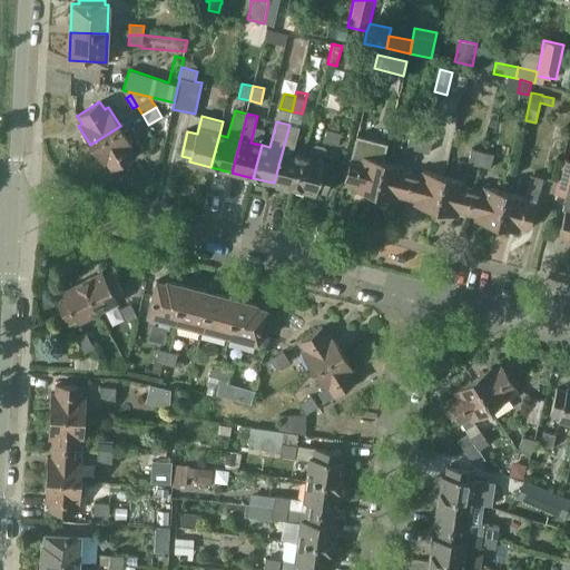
[(293,153),(300,127),(290,125),(274,183),(295,188),(304,156),(293,153)]
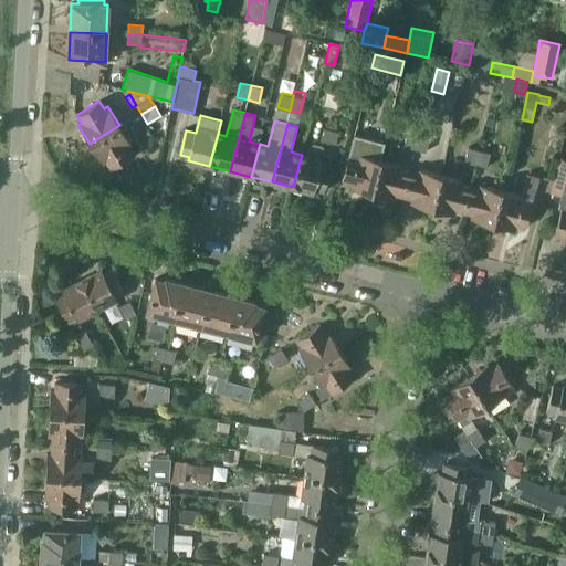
[(423,124),(421,134),(430,136),(432,126),(423,124)]
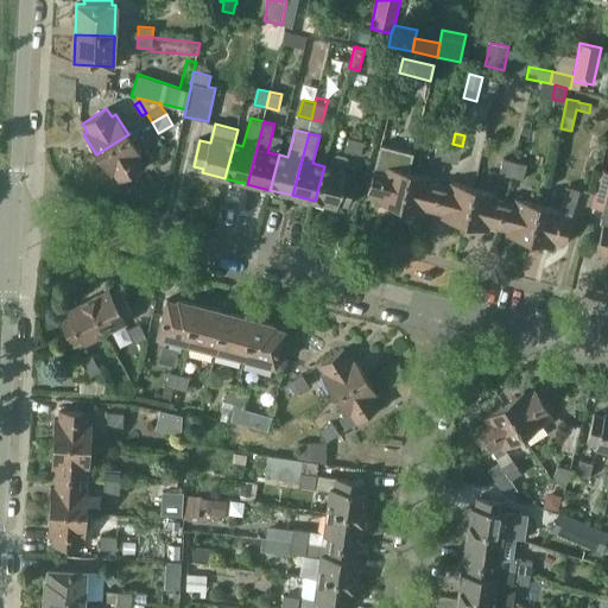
[(141,156),(128,134),(96,154),(109,176),(113,173),(118,182),(143,165),(138,157),(141,156)]
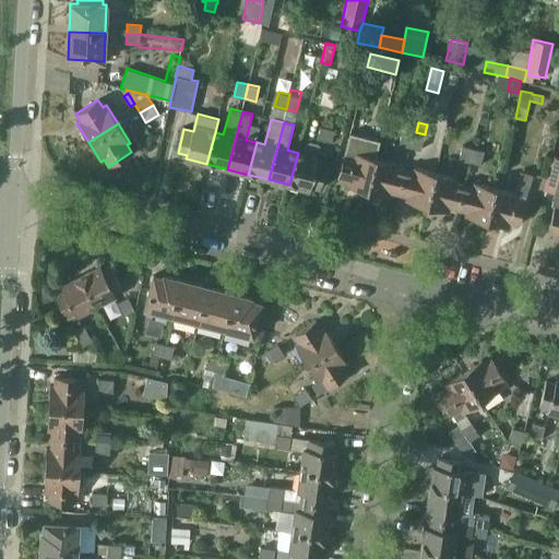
[(335,130),(320,127),(317,139),(332,142),(335,130)]
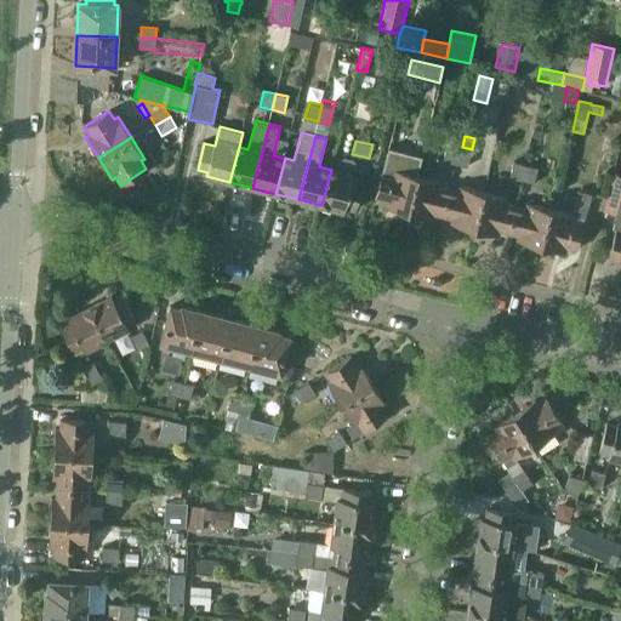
[(443,160),(455,164),(460,148),(446,144),(443,160)]
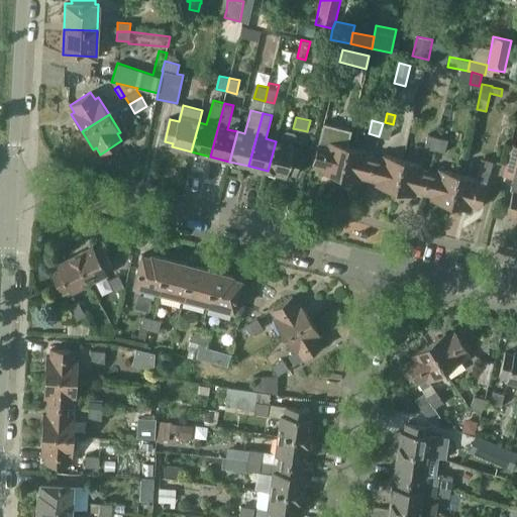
[(383,123),(379,136),(389,138),(392,125),(383,123)]
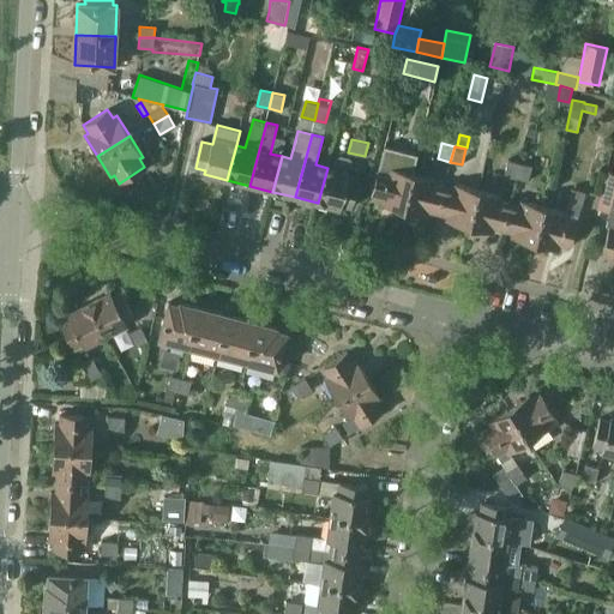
[(519,162),(516,179),(528,181),(534,155),(523,152),(521,162),(519,162)]
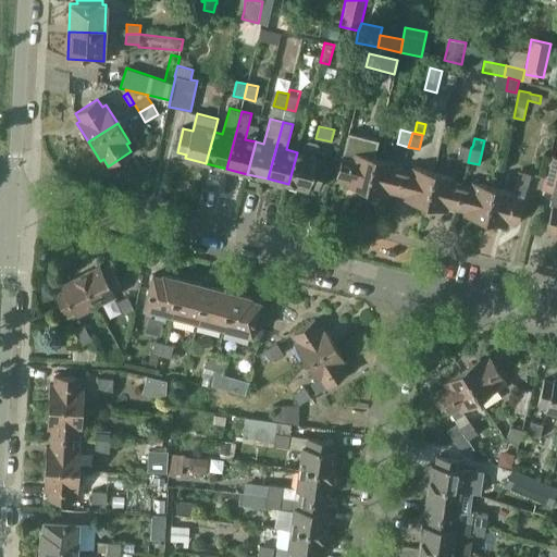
[(300,153),(297,152),(288,184),(309,189),(310,186),(319,188),(325,164),(316,162),(317,158),(317,157),(319,146),(317,143),(309,140),(302,144),(300,153)]
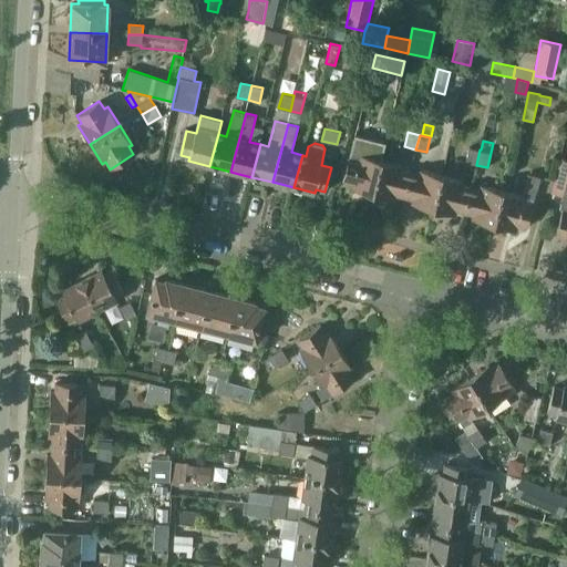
[(468,147),(465,162),(476,165),(480,150),(478,148),(480,145),(473,143),(472,147),(468,147)]
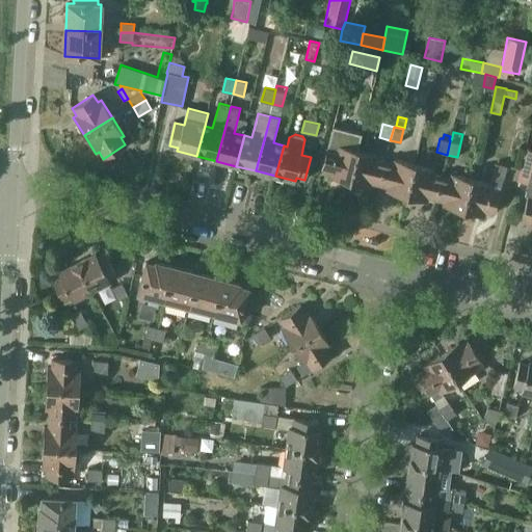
[(349,182),(357,151),(338,145),(338,149),(328,147),(323,171),(331,174),(330,178),(349,182)]
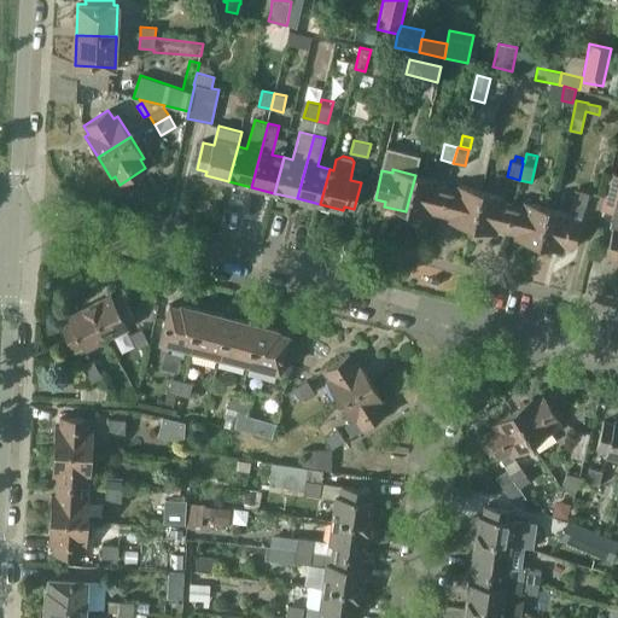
[(616,264),(617,264),(617,175),(610,174),(600,210),(613,214),(610,228),(613,229),(607,257),(617,260),(616,264)]
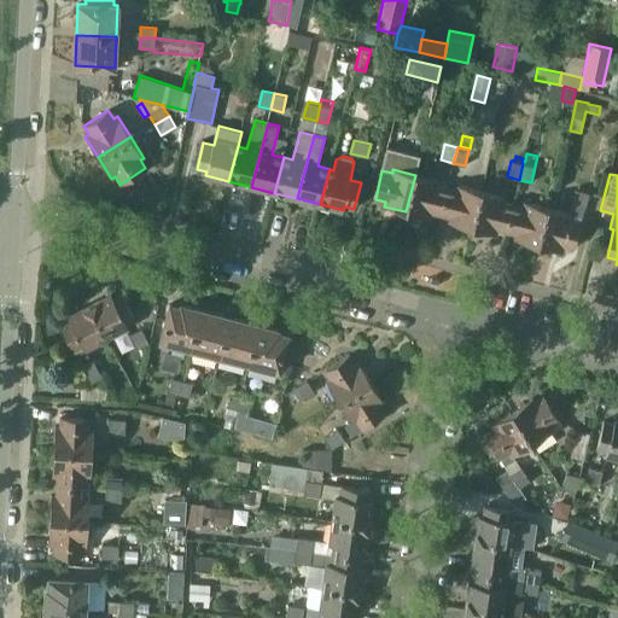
[(438,181),(415,175),(406,211),(430,217),(430,213),(439,215),(447,187),(437,185),(438,181)]
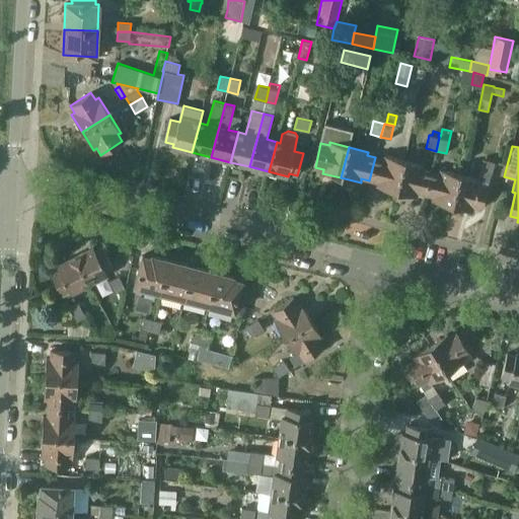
[(375,157),(369,180),(378,183),(378,187),(396,192),(404,161),(385,156),(384,159),(375,157)]
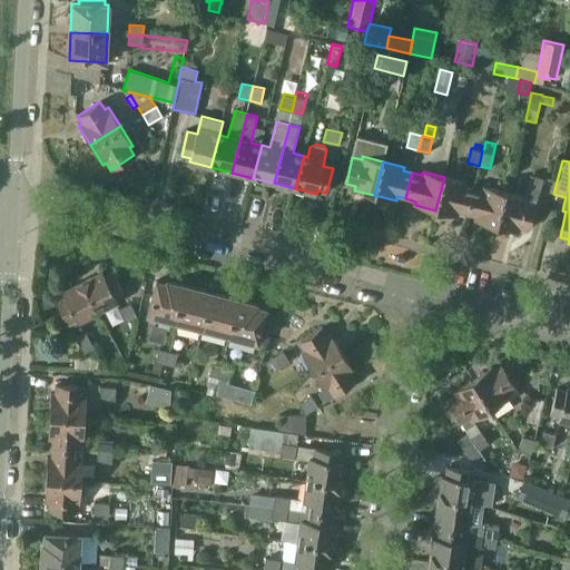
[(528,188),(527,189),(528,189),(539,193),(540,193),(543,177),(531,175),(528,188)]
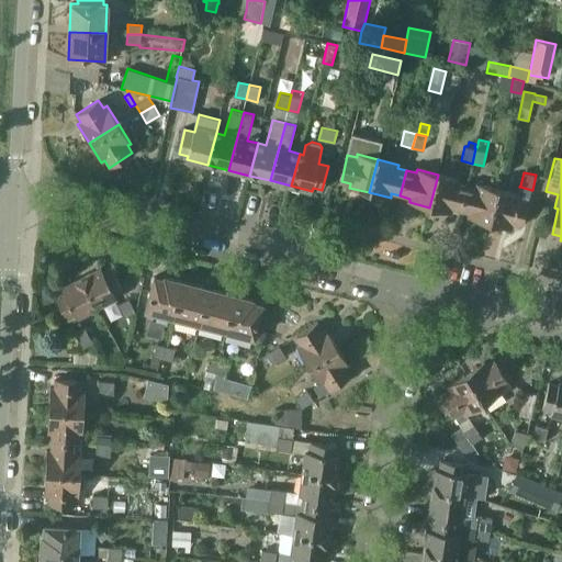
[(460,180),(438,175),(429,208),(451,213),(452,209),(460,211),(467,186),(459,183),(460,180)]
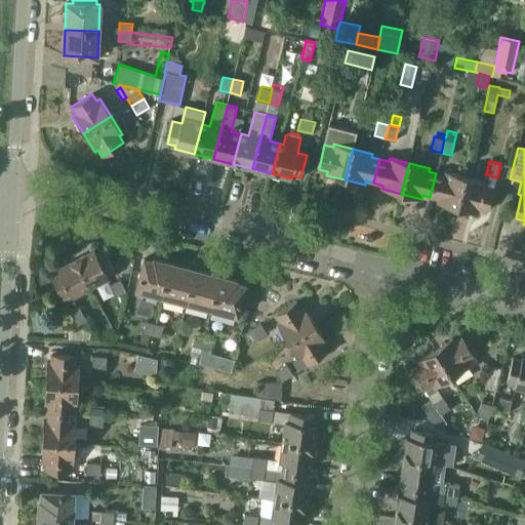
[(436,173),(430,197),(440,200),(439,203),(456,207),(465,176),(446,172),(445,175),(436,173)]
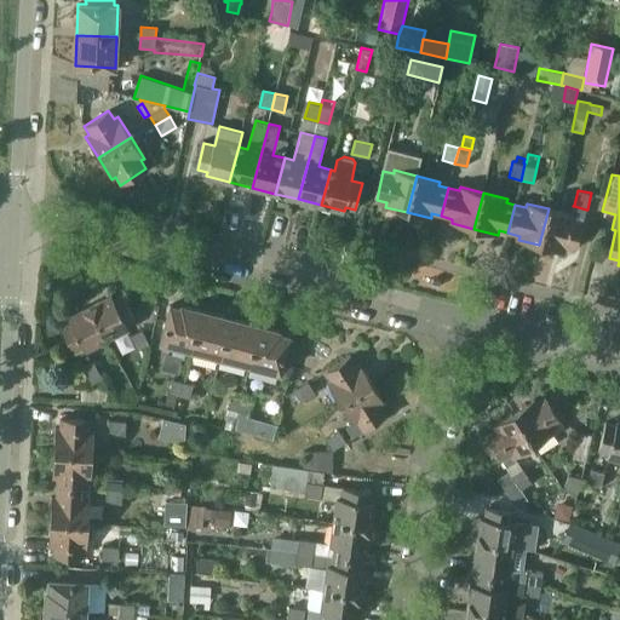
[(572,214),(549,208),(539,245),(564,252),(566,247),(575,250),(583,222),(586,210),(574,206),(572,214)]
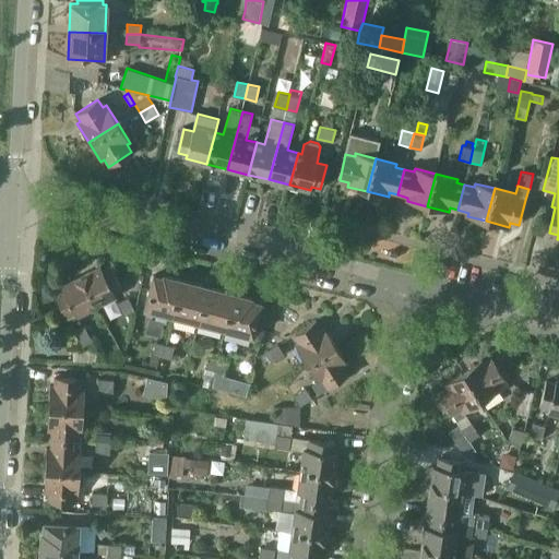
[(80,275),(96,306),(116,296),(114,292),(123,287),(110,264),(102,269),(100,265),(80,275)]
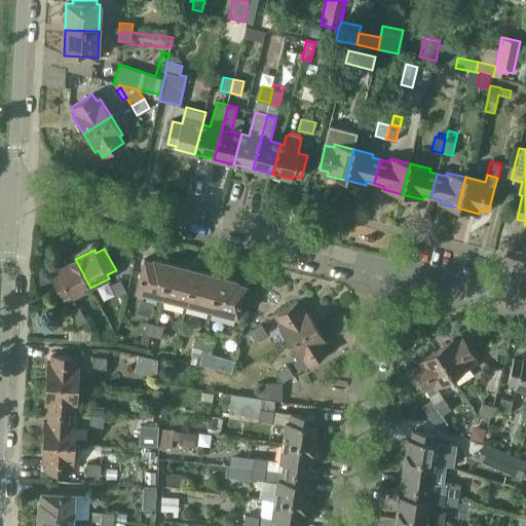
[(72,298),(90,288),(75,259),(57,269),(59,272),(50,276),(63,298),(70,294),(72,298)]
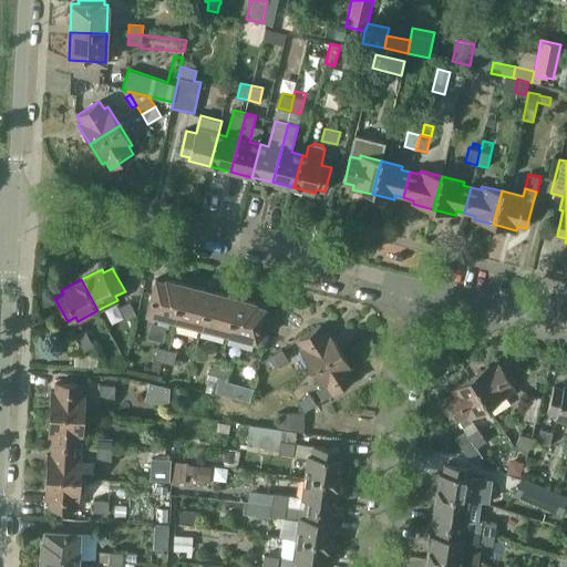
[(174,319),(183,284),(165,279),(165,281),(155,279),(147,312),(174,319)]
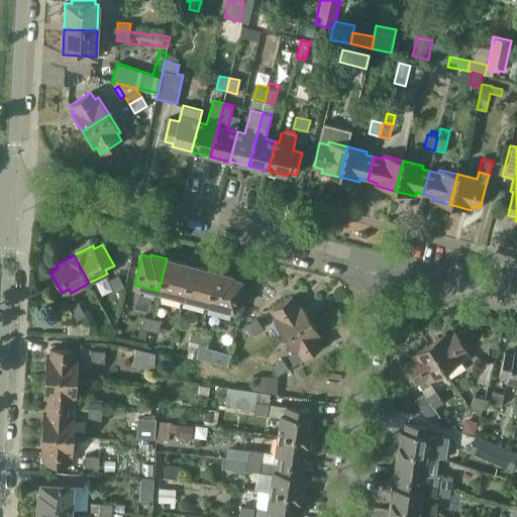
[(184,298),(192,265),(167,259),(159,291),(184,298)]
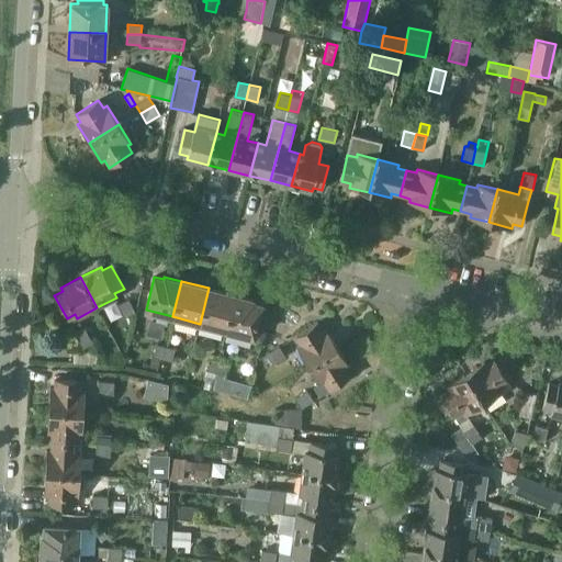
[(226,330),(235,294),(209,288),(200,324),(226,330)]
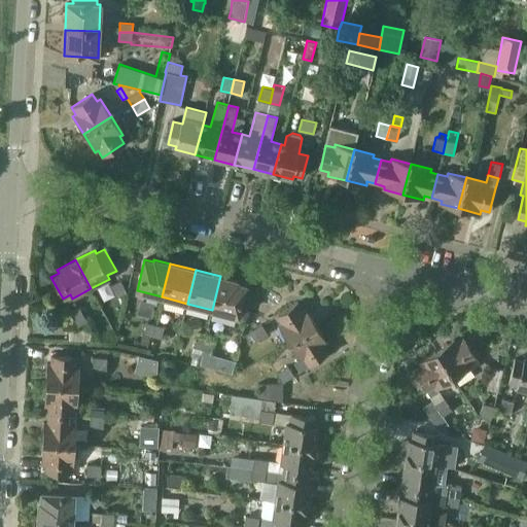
[(220,276),(212,310),(238,316),(246,284),(237,282),(238,281),(220,276)]
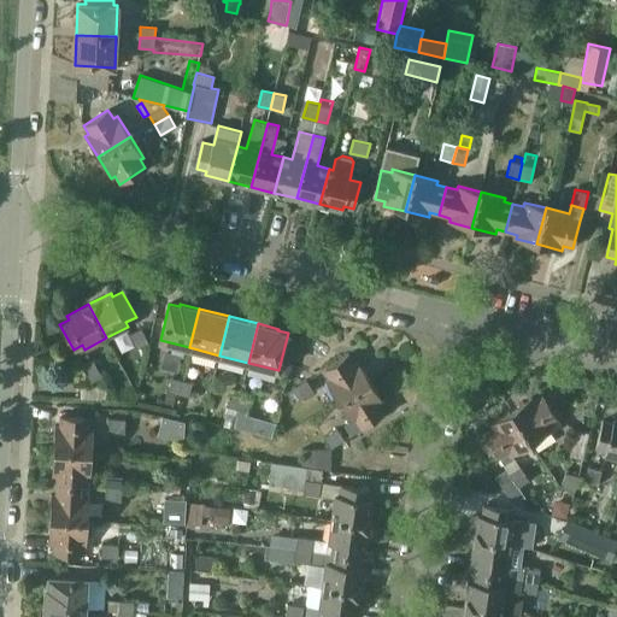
[(141,328),(129,334),(136,348),(148,342),(141,328)]
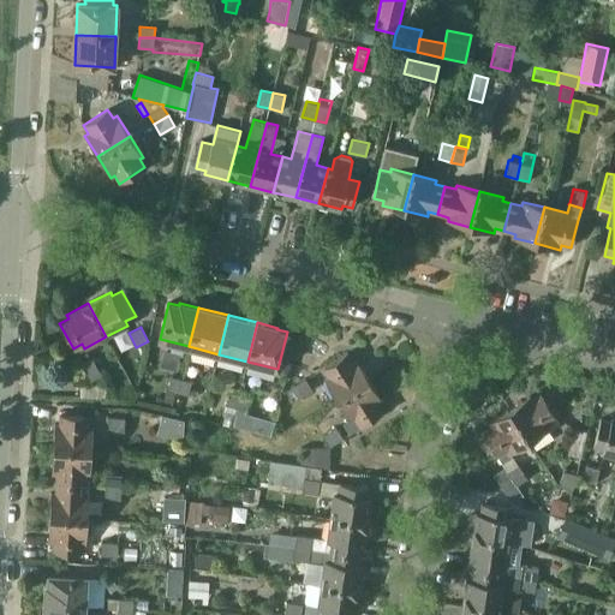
[(305,378),(299,382),(308,354),(297,351),(288,380),(298,382),(291,387),(299,399),(312,389),(305,378)]
